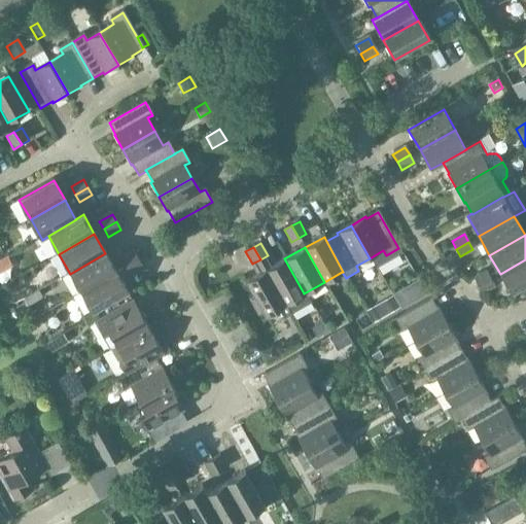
[(126,268),(138,260),(134,252),(121,259),(126,268)]
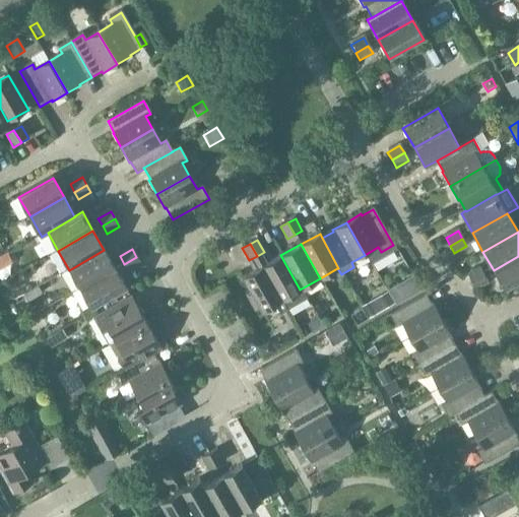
[(69,270),(80,288),(115,269),(104,250),(69,270)]
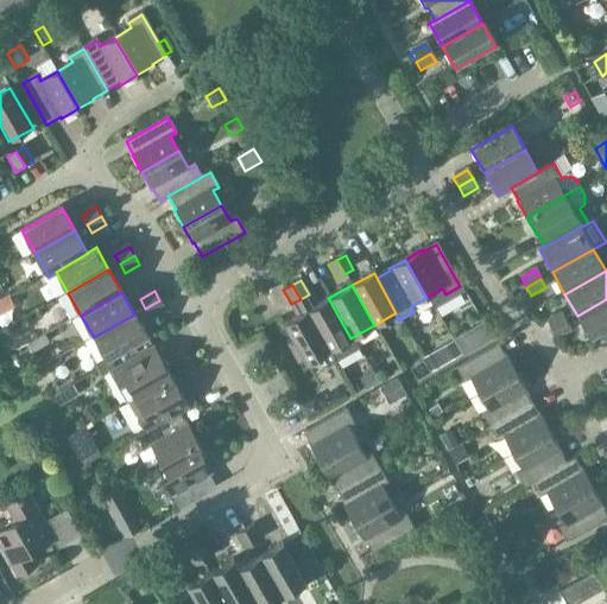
[(328,298),(307,311),(329,351),(351,338),(328,298)]
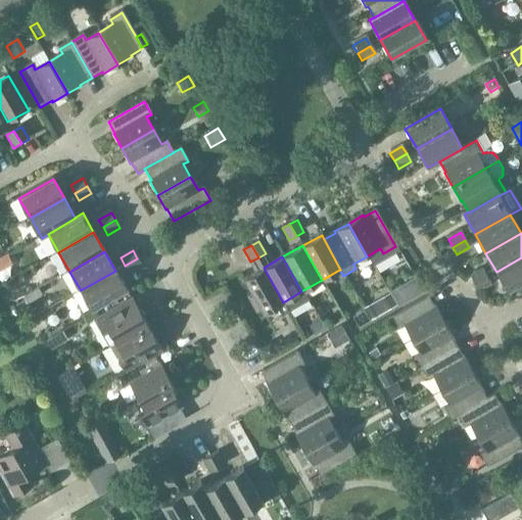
[(521,283),(521,257),(496,272),(508,292),(521,283)]
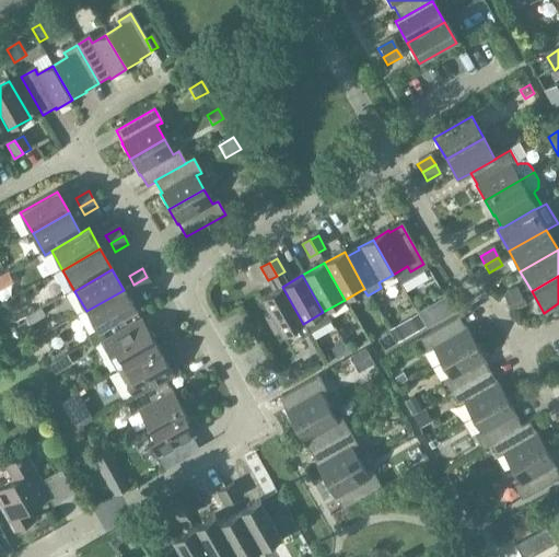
[(147,277),(134,285),(138,292),(152,285),(147,277)]
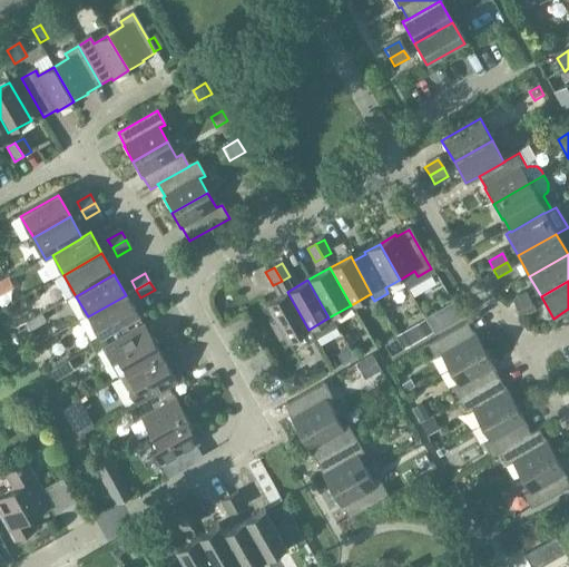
[(287,341),(308,330),(287,292),(266,304),(287,341)]
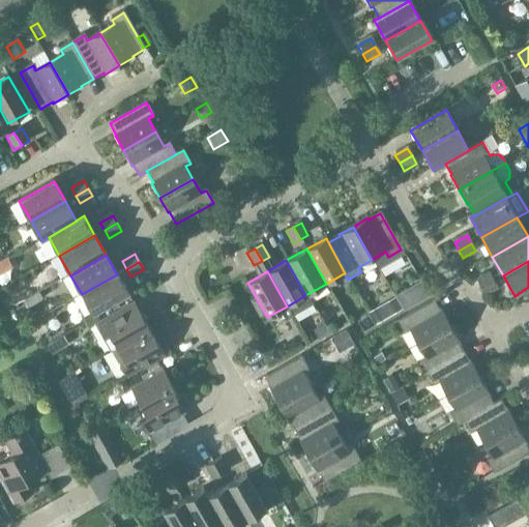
[(128,294),(117,274),(82,294),(93,315),(128,294)]
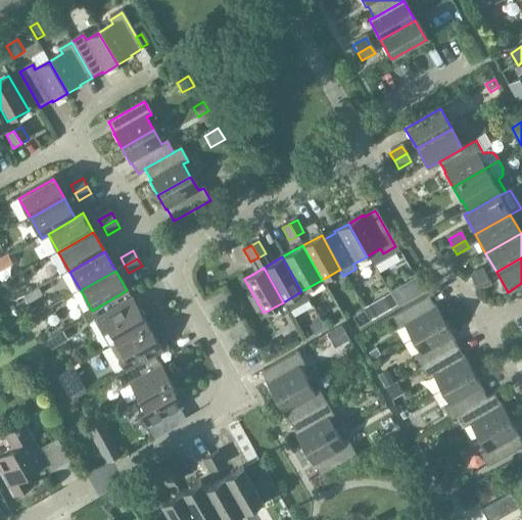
[(474,285),(486,278),(482,271),(470,278),(474,285)]
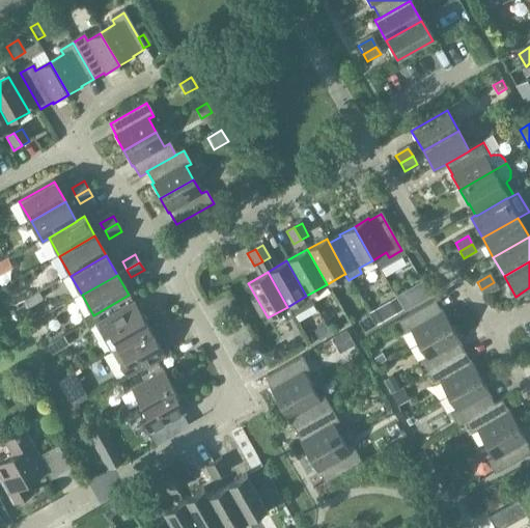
[(19,280),(17,284),(19,287),(23,288),(27,286),(28,283),(26,279),(22,278),(19,280)]
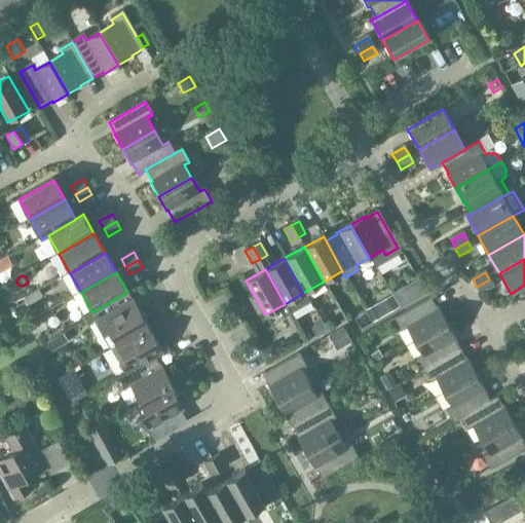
[(489,279),(477,287),(481,295),(494,288),(489,279)]
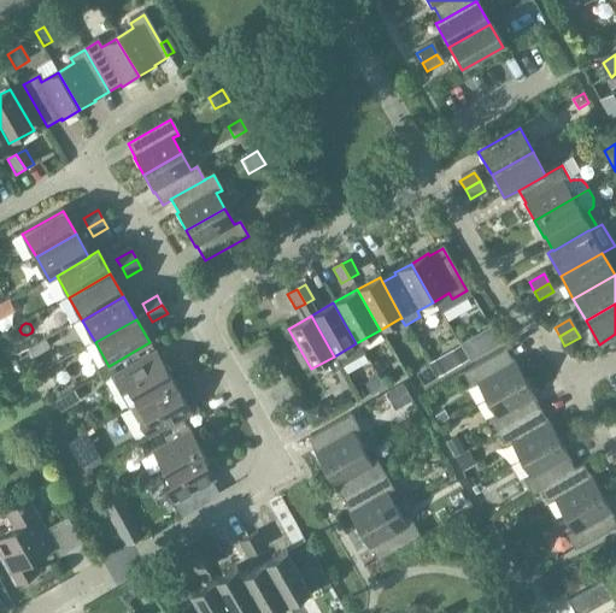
[(409,329),(398,336),(412,358),(423,351),(409,329)]
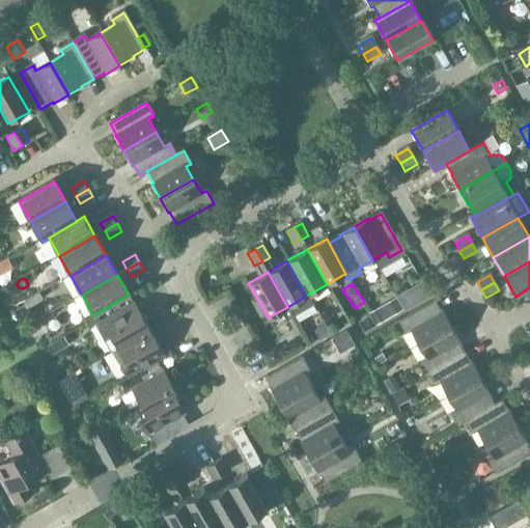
[(403,312),(418,304),(410,289),(395,298),(403,312)]
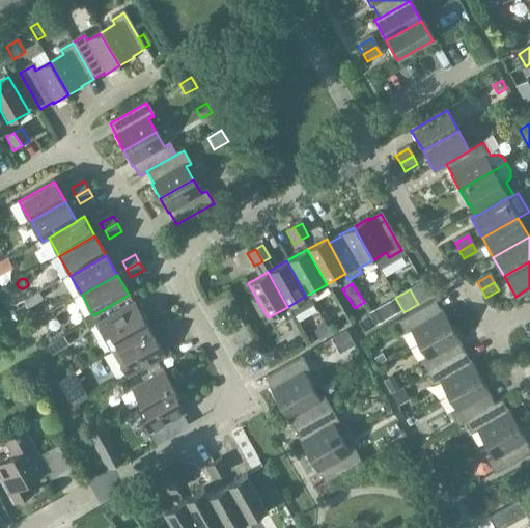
[(38,294),(23,302),(27,309),(42,301),(38,294)]
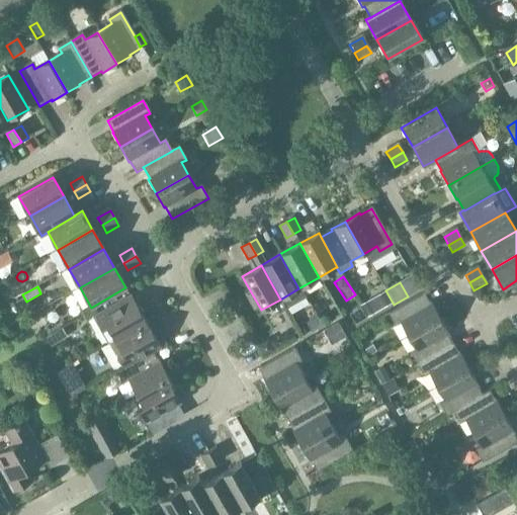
[(385,292),(377,297),(383,309),(393,304),(385,292)]
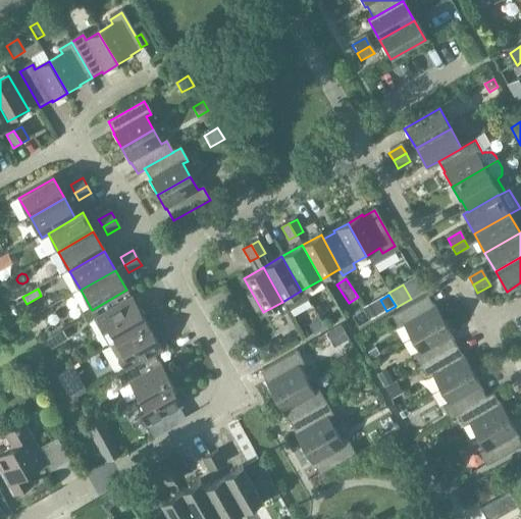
[(404,326),(412,340),(444,322),(435,308),(434,309),(427,297),(392,317),(399,329),(404,326)]
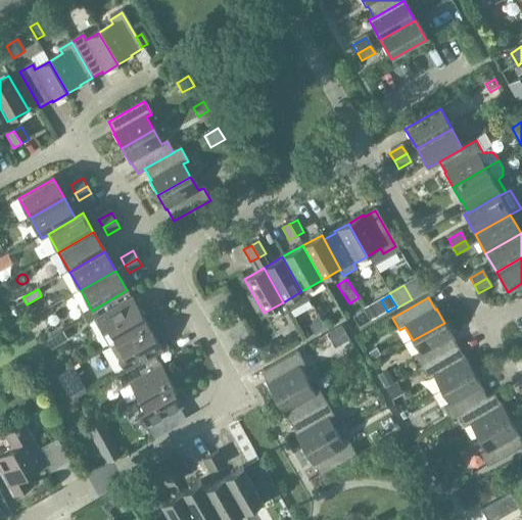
[(132,299),(94,322),(108,347),(110,346),(148,325),(139,311),(138,312),(132,299)]
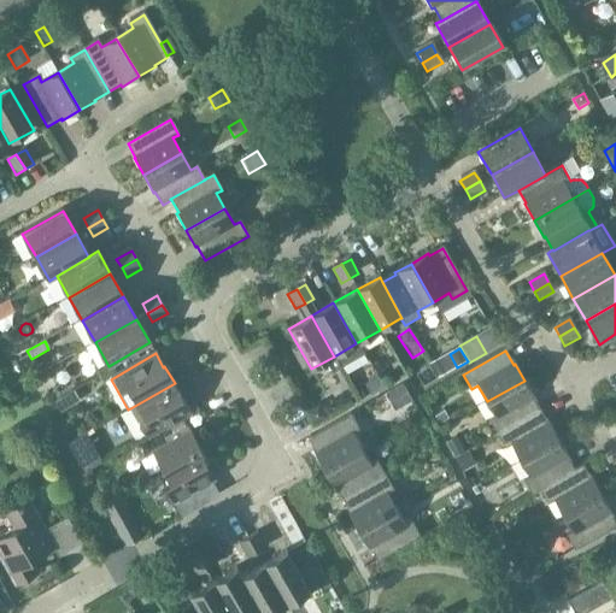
[(439,360),(429,366),(436,379),(446,373),(439,360)]
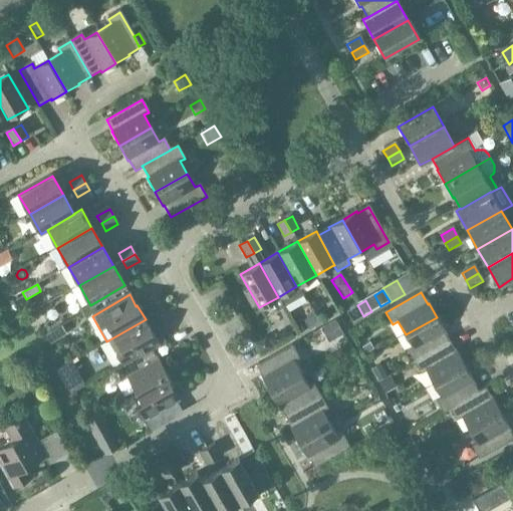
[(307,316),(305,324),(308,330),(318,324),(312,313),(307,316)]
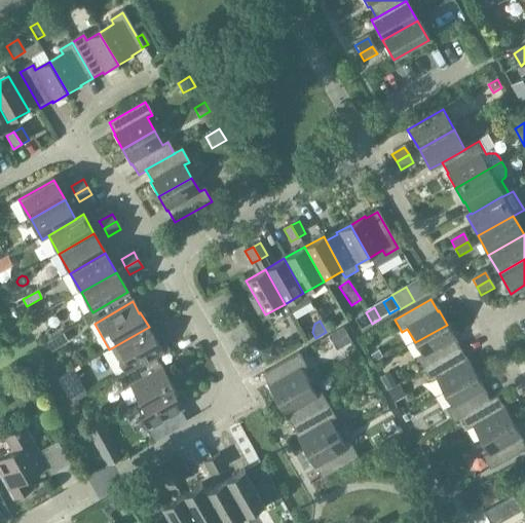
[(416,359),(423,371),(459,350),(453,339),(455,338),(447,325),(415,342),(422,356),(416,359)]
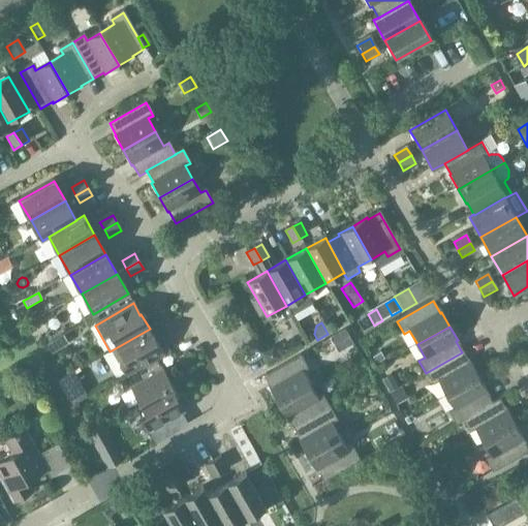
[(112,350),(119,364),(126,375),(126,376),(156,360),(163,356),(156,344),(158,343),(150,329),(112,350)]
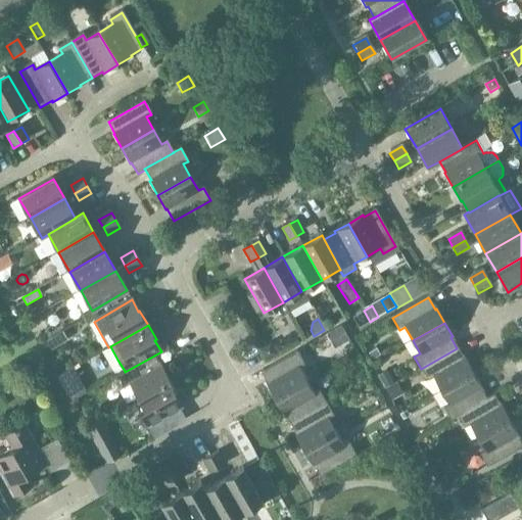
[(341,327),(327,335),(335,350),(349,342),(341,327)]
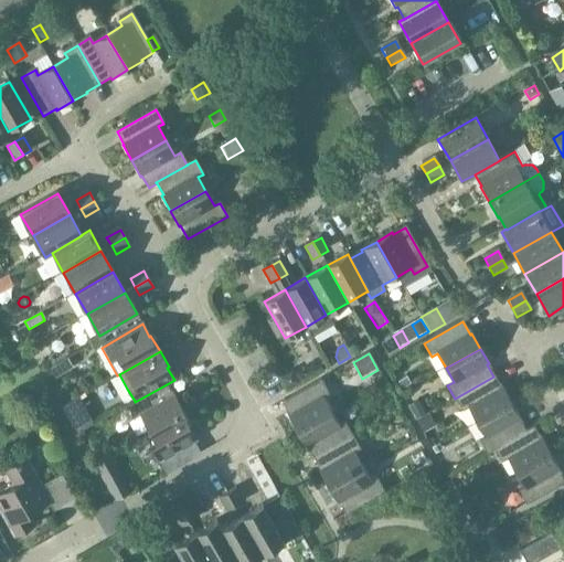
[(67,360),(50,370),(54,379),(73,369),(67,360)]
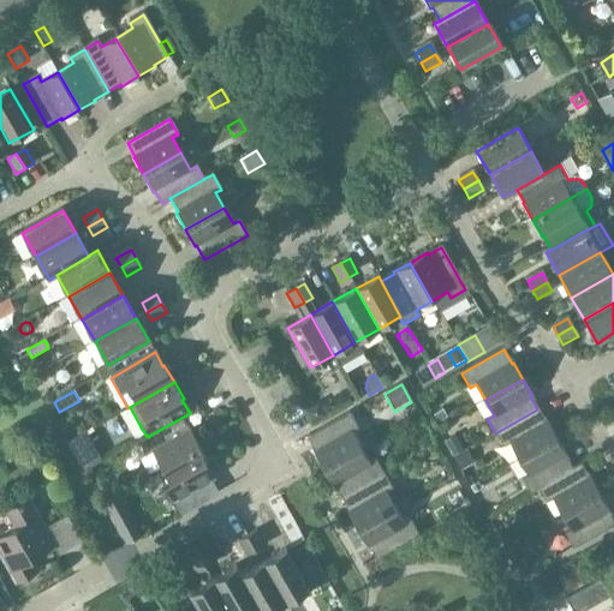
[(320,406),(307,413),(313,425),(326,418),(320,406)]
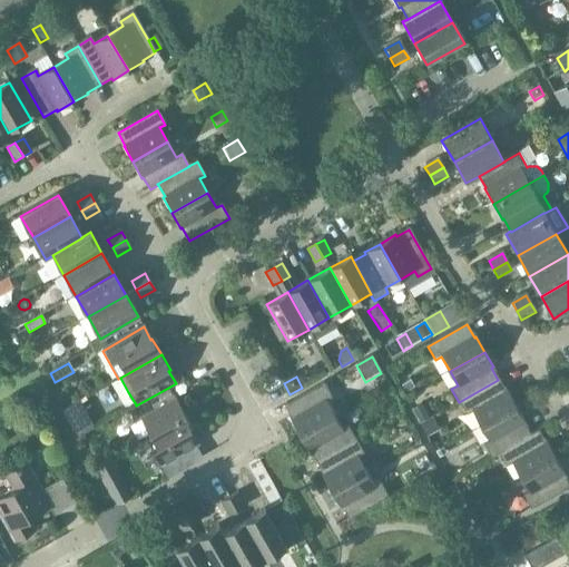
[(473,413),(481,427),(517,407),(508,392),(506,393),(498,380),(459,402),(467,417),(473,413)]
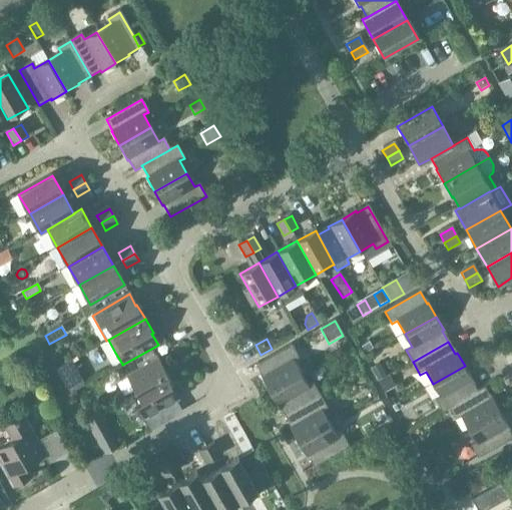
[(369,344),(361,349),(365,355),(373,350),(369,344)]
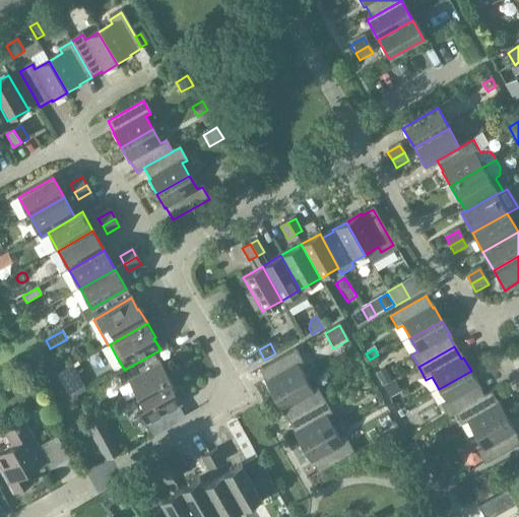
[(265,383),(273,398),(306,380),(299,367),(304,364),(297,350),(260,371),(266,382),(265,383)]
